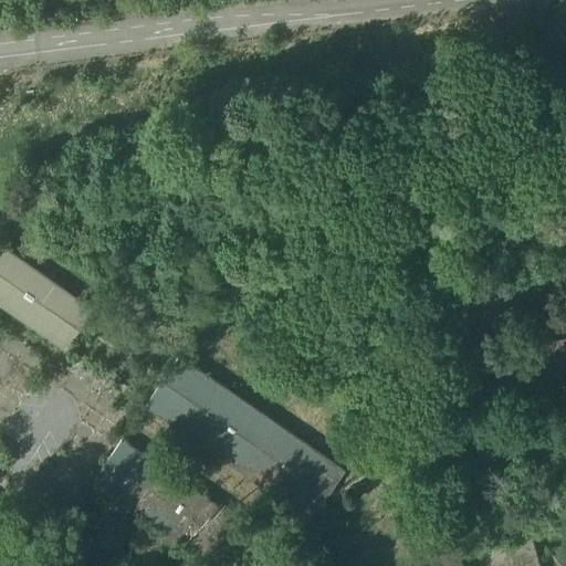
[(91,311),(3,249),(0,253),(0,303),(65,348),(91,311)]
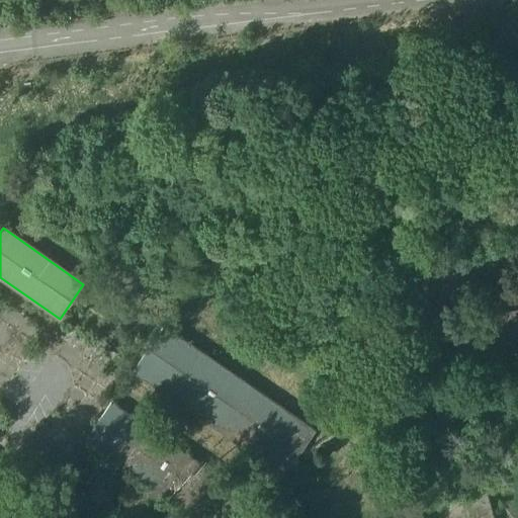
[(517,310),(429,320),(432,348),(517,338),(517,310)]
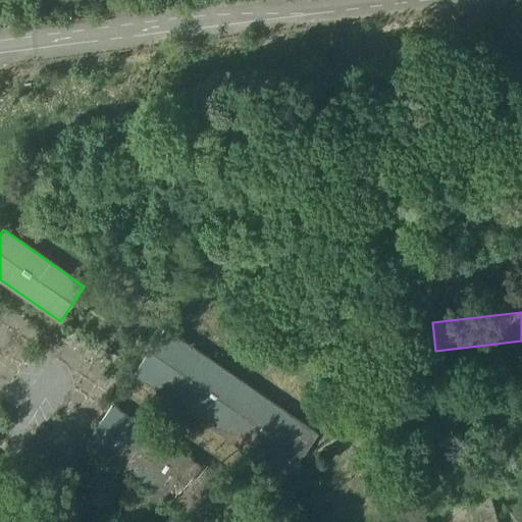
[(317,434),(165,329),(135,372),(286,478),(317,434)]
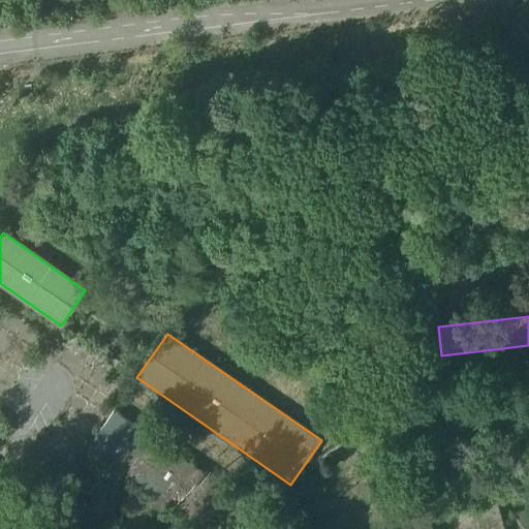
[(225,490),(114,413),(89,447),(200,526),(225,490)]
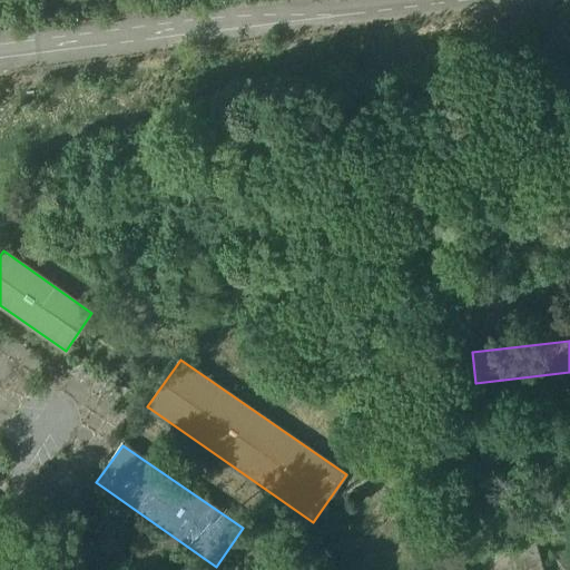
[(541,569),(533,540),(488,552),(492,569),(541,569)]
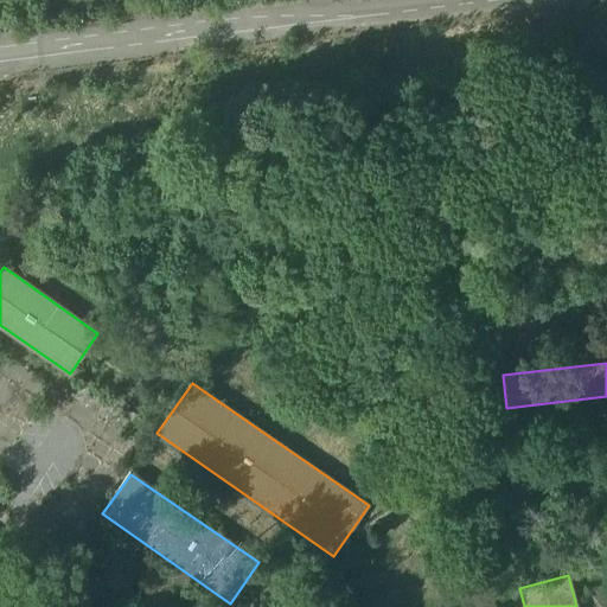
All buildings are outlined.
